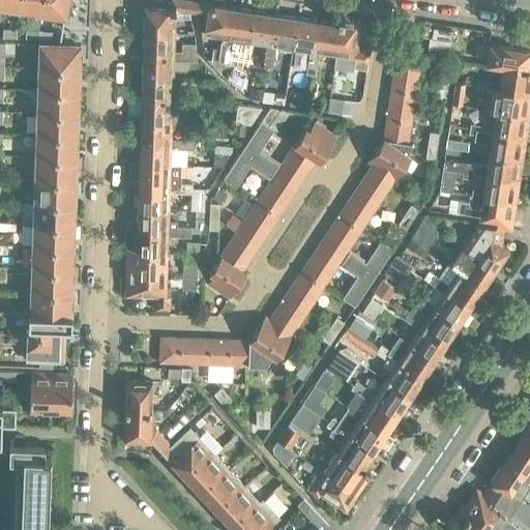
[(20,0),(0,0),(0,5),(19,9),(20,0)]
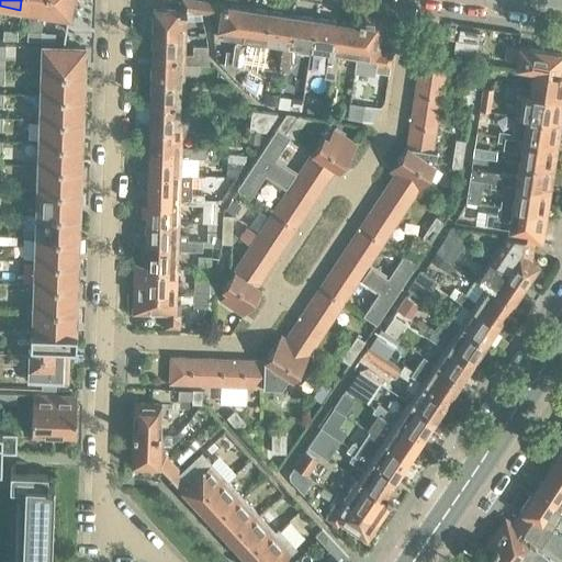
[(21,0),(20,10),(44,13),(45,0),(21,0)]
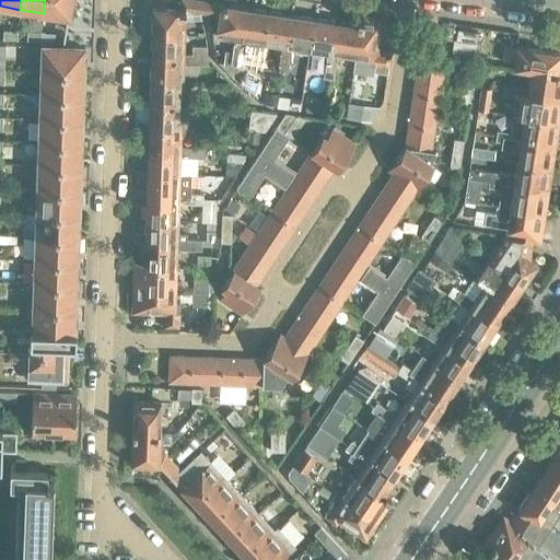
[(45,0),(44,13),(68,16),(70,3),(73,3),(73,0),(45,0)]
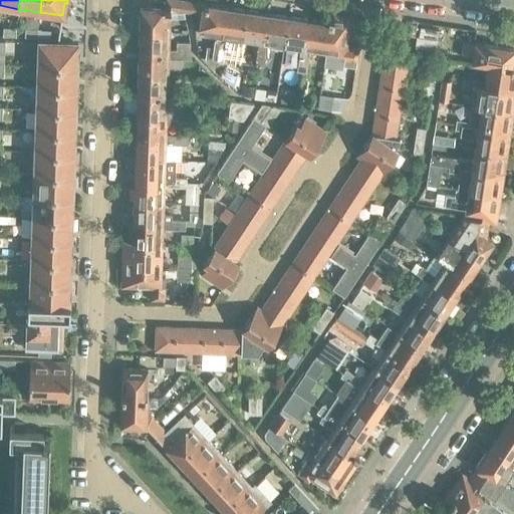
[(169,9),(188,12),(189,1),(182,0),(166,0),(165,9),(140,8),(139,32),(168,33),(169,9)]
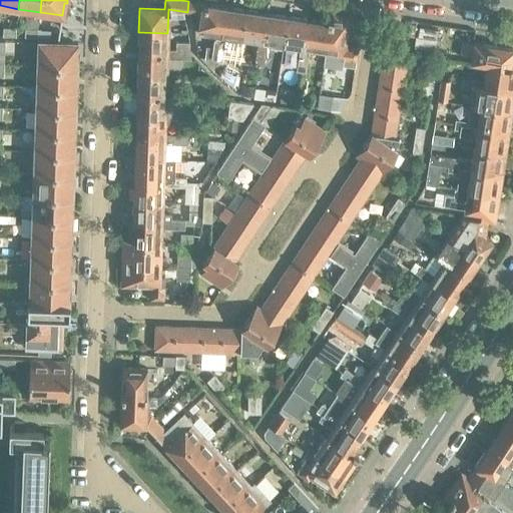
[(225,7),(188,1),(187,12),(200,14),(197,35),(214,38),(213,45),(217,46),(220,26),(219,26),(221,16),(223,17),(225,7)]
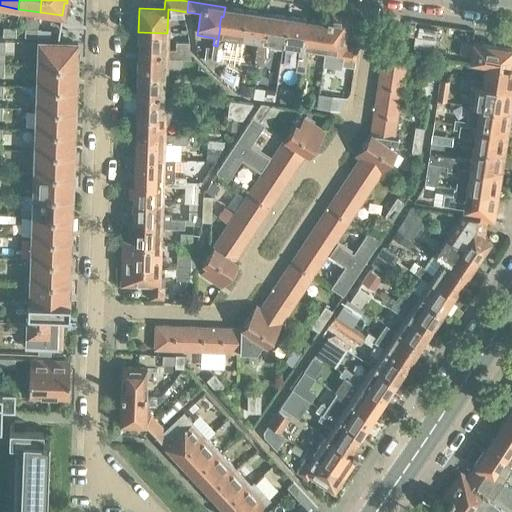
[(225,39),(240,42),(245,10),(225,7),(223,17),(221,16),(219,26),(220,26),(217,46),(213,45),(212,52),(222,54),(225,39)]
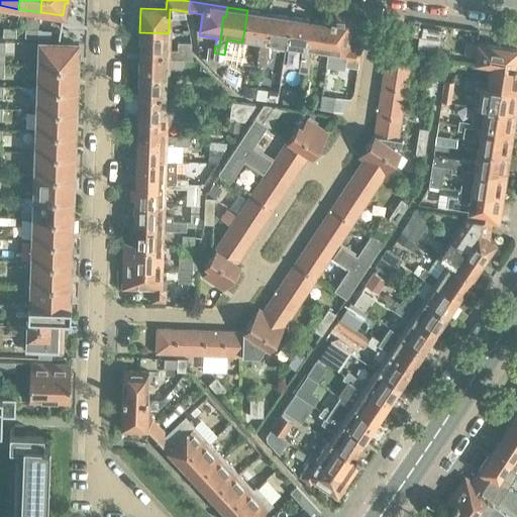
[(270,13),(247,10),(242,42),(260,44),(259,53),(263,53),(266,32),(264,32),(265,22),(269,23),(270,13)]
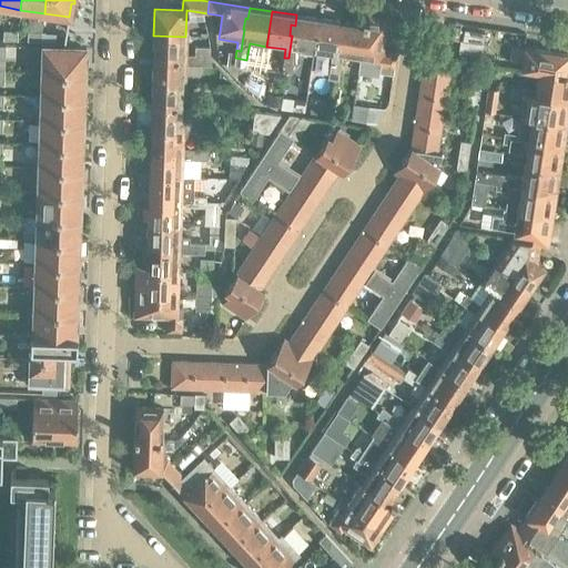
[(363,18),(364,19),(357,60),(381,63),(379,72),(393,74),(396,54),(383,52),(388,18),(363,13),(363,18)]
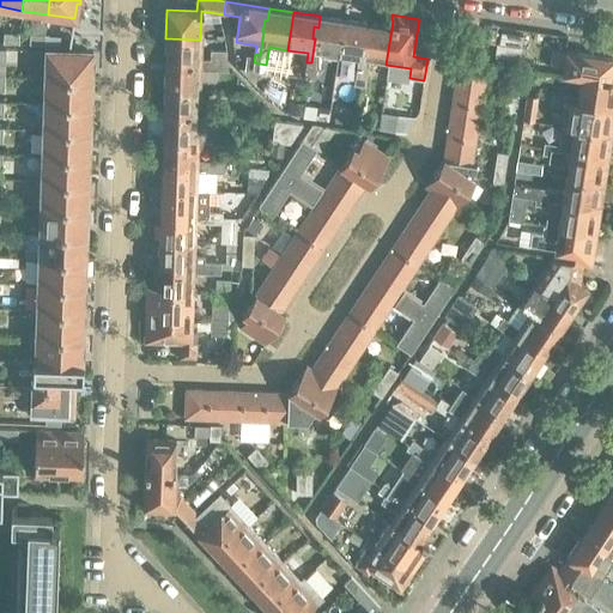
[(311,62),(307,62),(305,71),(315,72),(313,79),(316,80),(320,55),(337,58),(343,19),(320,16),(319,28),(314,26),(313,38),(315,38),(311,62)]
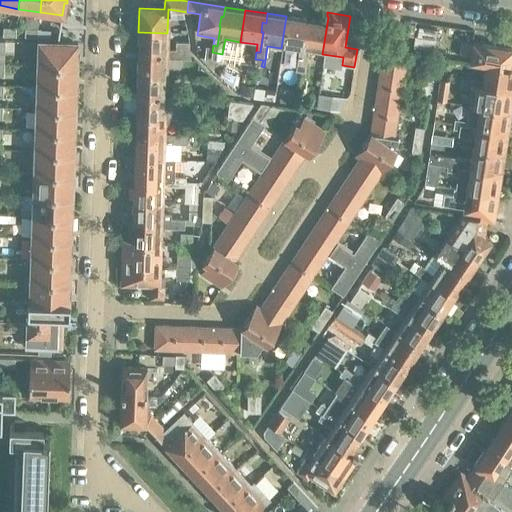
[(286,16),(281,48),(299,50),(298,59),(301,59),(305,39),(302,38),(304,29),(308,29),(309,19),(286,16)]
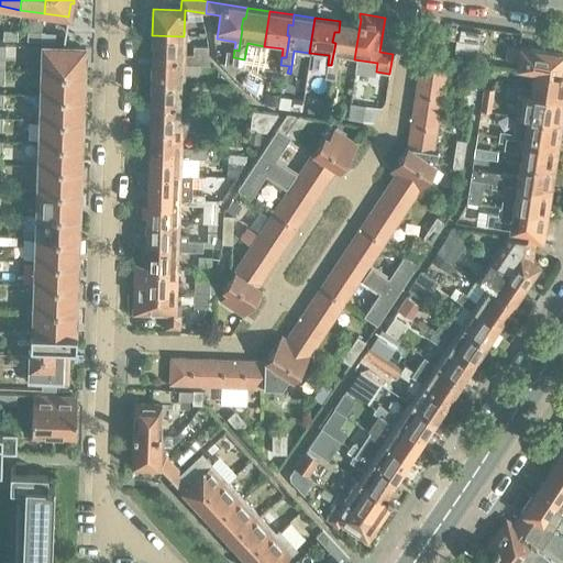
[(331,65),(328,65),(327,72),(338,74),(340,57),(354,59),(361,19),(360,18),(359,24),(340,21),(339,32),(334,32),(332,42),(335,43),(331,65)]
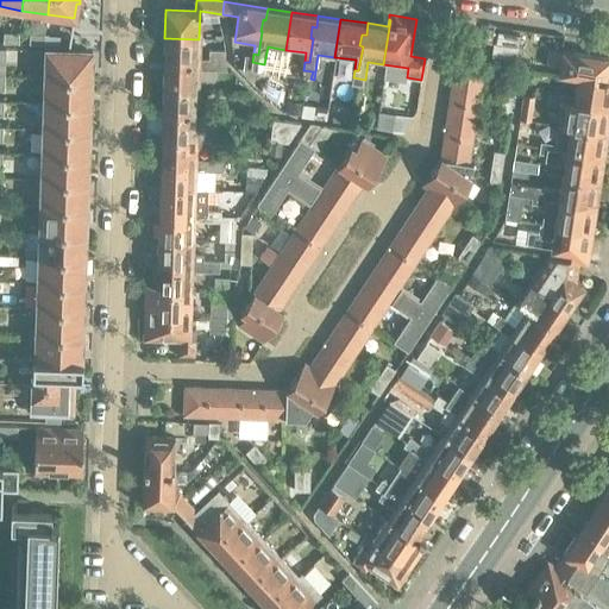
[(4,32),(4,42),(18,43),(18,32),(4,32)]
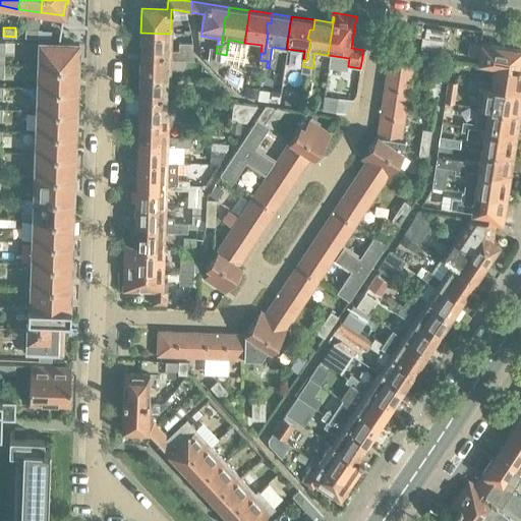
[(25,29),(25,37),(38,37),(38,29),(25,29)]
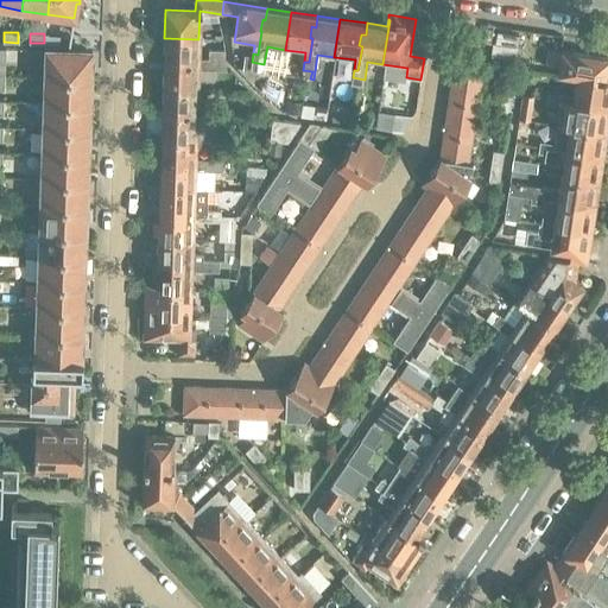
[(69,37),(59,36),(57,50),(67,50),(69,37)]
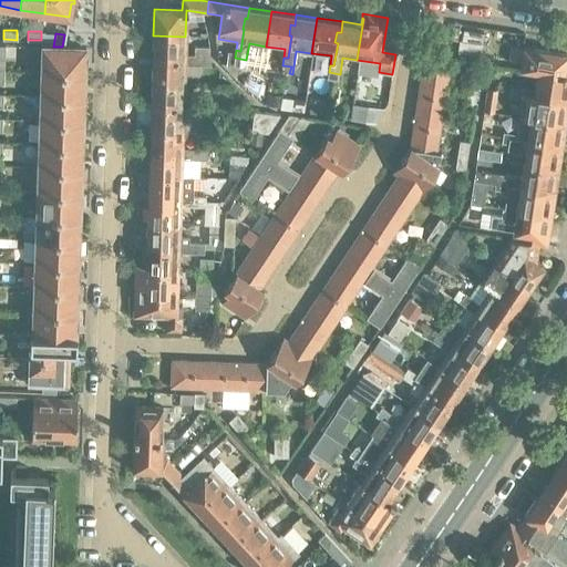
[(185,37),(153,35),(153,57),(162,57),(162,60),(173,61),(174,60),(195,60),(195,66),(202,66),(202,57),(209,57),(209,47),(193,47),(193,55),(184,55),(185,37)]
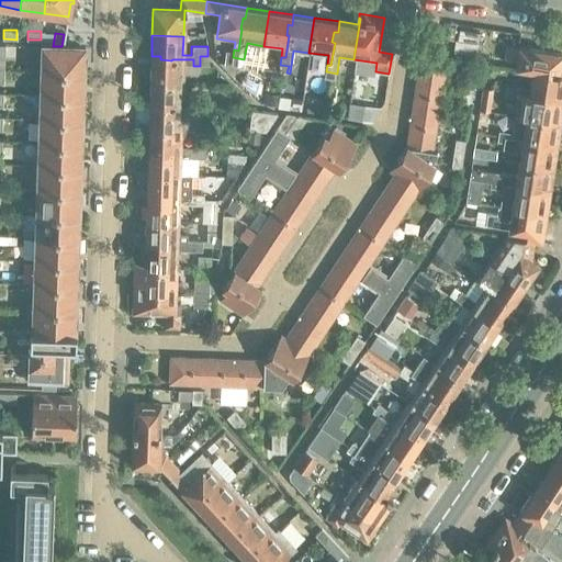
[(42,45),(41,70),(85,71),(86,47),(62,46),(53,46),(42,45)]
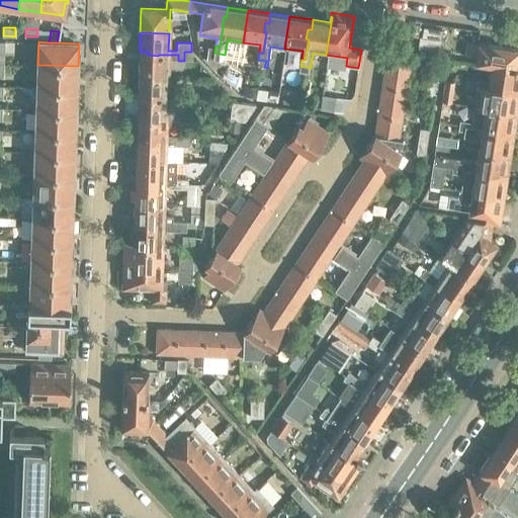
[(517,50),(517,49),(511,49),(469,41),(467,54),(478,55),(477,63),(489,65),(493,66),(515,70),(516,65),(516,62),(517,50)]
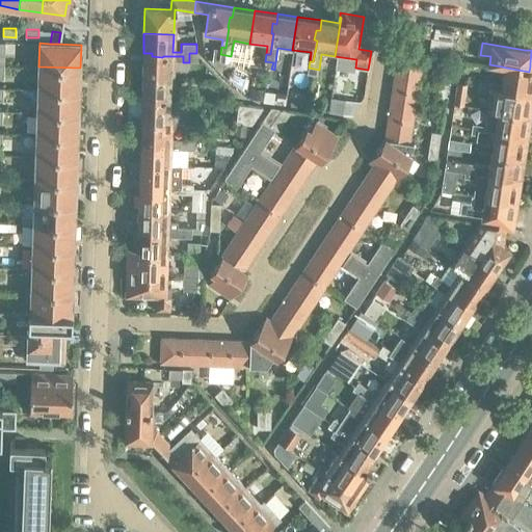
[(398,50),(390,109),(416,112),(423,54),(398,50)]
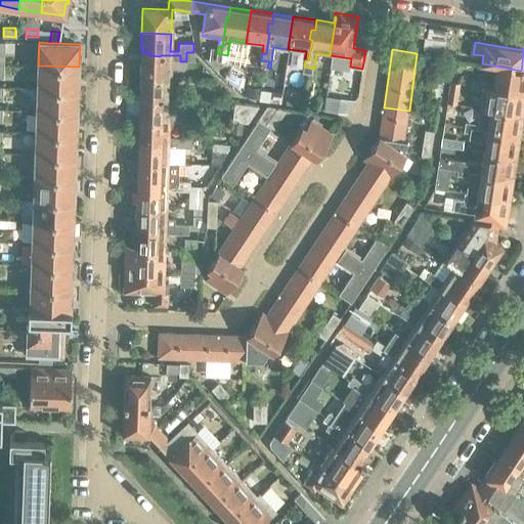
[(149,52),(141,52),(140,76),(173,77),(173,61),(180,61),(180,55),(161,55),(160,56),(149,55),(149,52)]
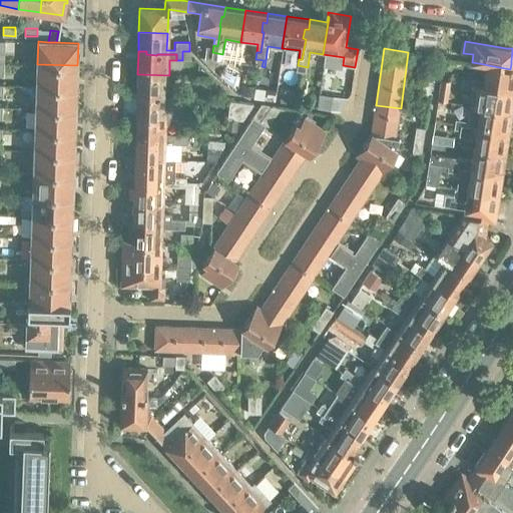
[(191,51),(189,51),(182,51),(182,60),(191,60),(191,51)]
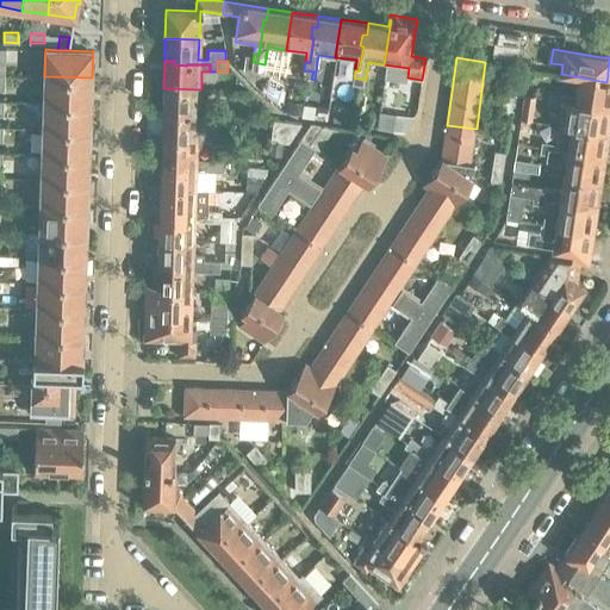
[(609,73),(608,73),(608,76),(607,82),(580,78),(577,98),(564,95),(562,101),(585,105),(586,106),(597,109),(597,104),(609,105),(609,73)]
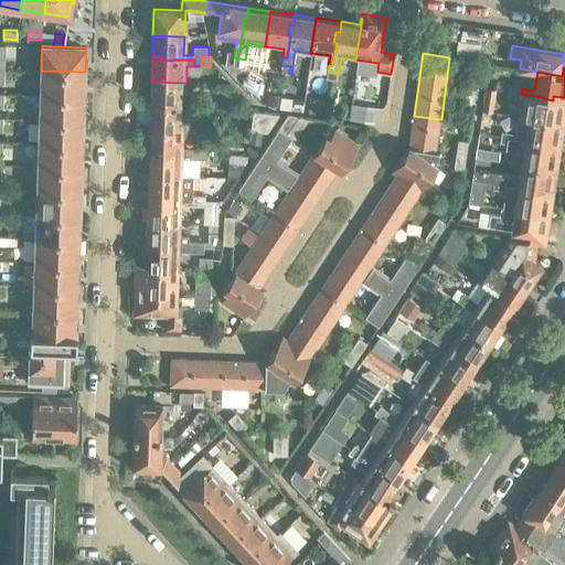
[(85,72),(41,71),(40,95),(84,96),(85,72)]
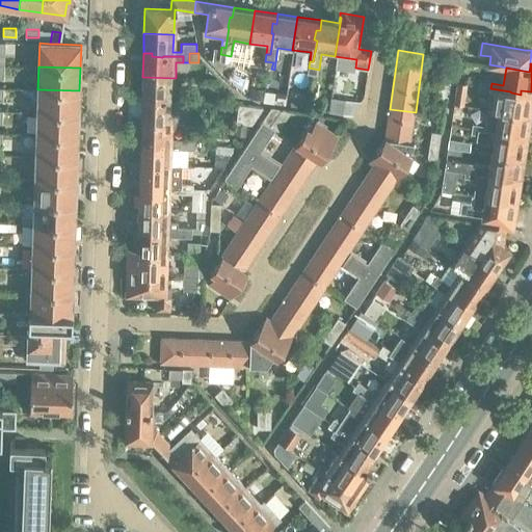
[(319,70),(309,68),(308,75),(318,76),(319,70)]
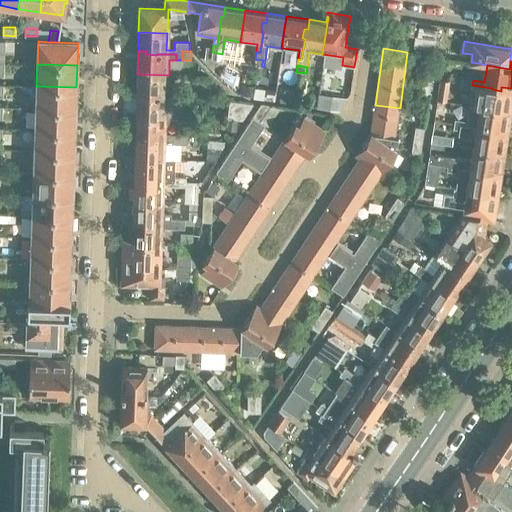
[(432,71),(423,70),(420,95),(428,96),(432,71)]
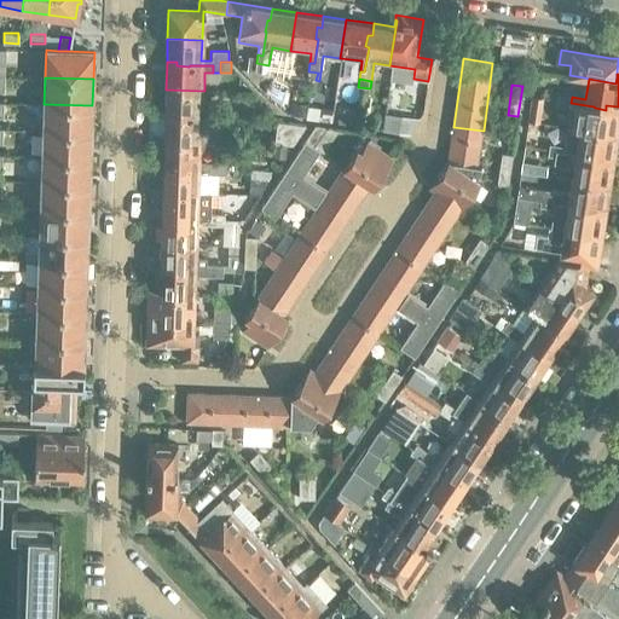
[(166,90),(165,108),(165,113),(174,114),(174,117),(187,117),(187,116),(212,116),(212,123),(219,123),(219,113),(203,111),(204,91),(166,90)]
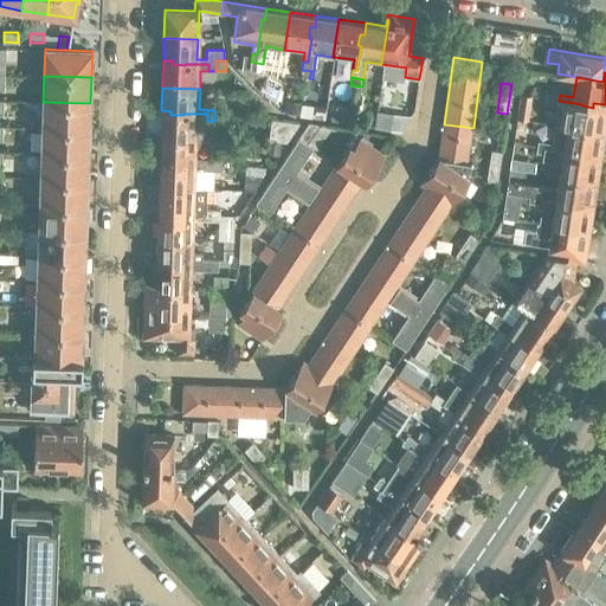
[(530,96),(520,94),(516,120),(527,121),(530,96)]
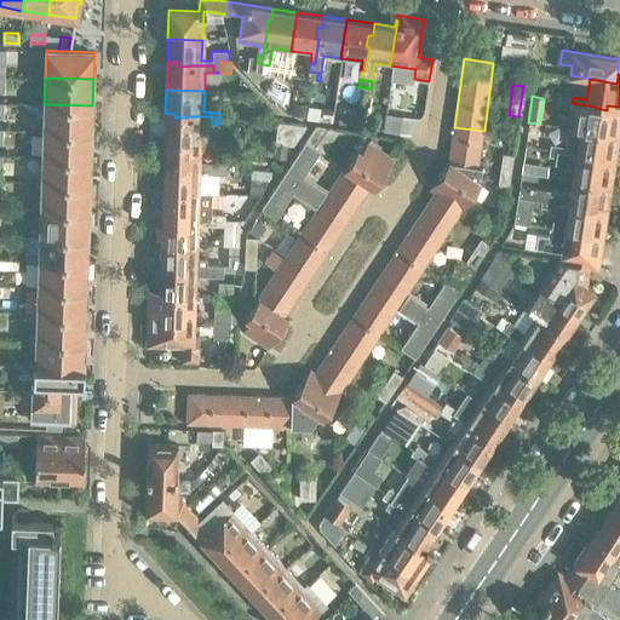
[(567,127),(580,130),(619,136),(619,135),(619,107),(607,105),(607,110),(596,108),(595,107),(572,103),(573,97),(564,96),(562,108),(569,108),(567,127)]
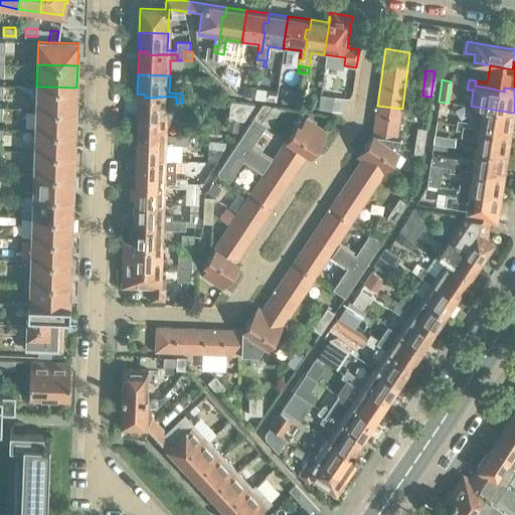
[(75,110),(76,88),(36,87),(35,108),(75,110)]
